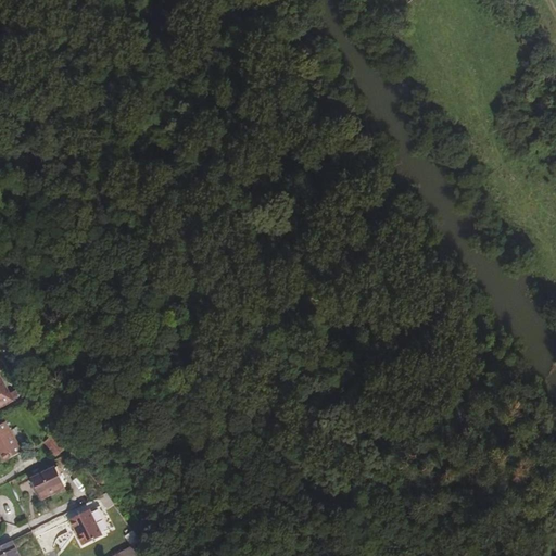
[(0,407),(17,397),(14,391),(9,394),(0,378),(0,407)]
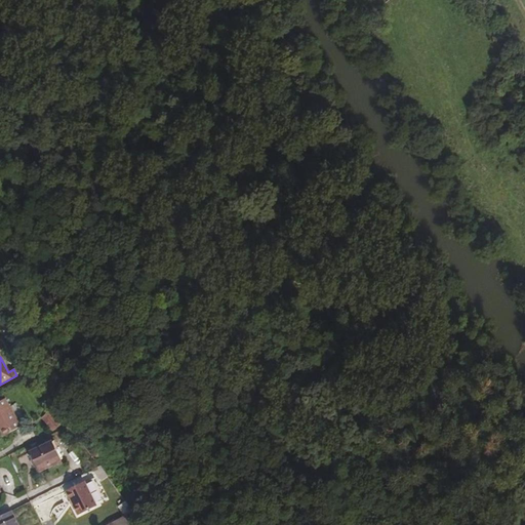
[(0,403),(0,417),(0,418),(0,425),(2,430),(5,429),(8,435),(26,426),(10,398),(0,403)]
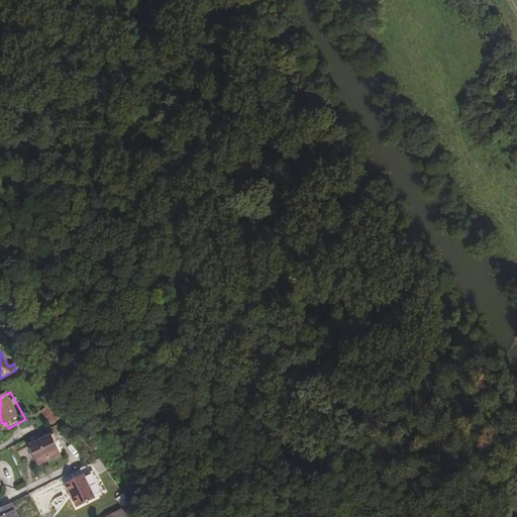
[(54,426),(62,420),(52,405),(43,411),(54,426)]
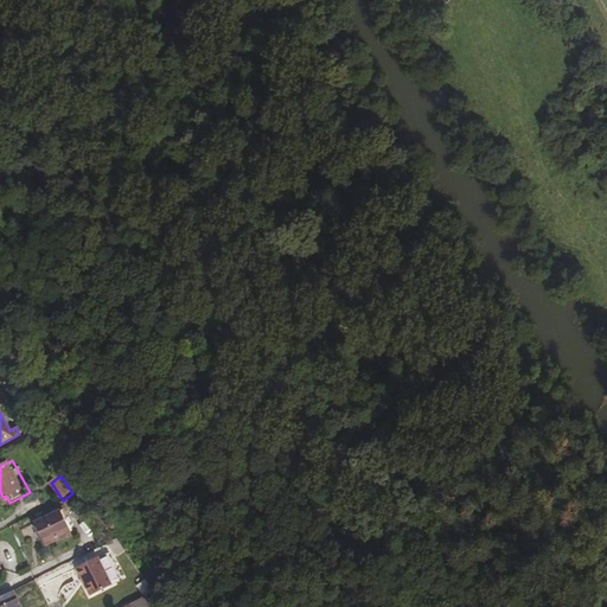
[(63,518),(58,509),(32,522),(42,543),(59,535),(58,531),(66,526),(63,518)]
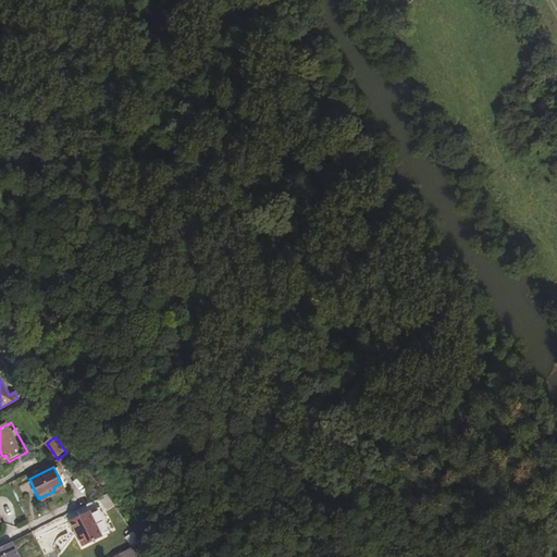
[(89,510),(70,520),(84,545),(103,535),(89,510)]
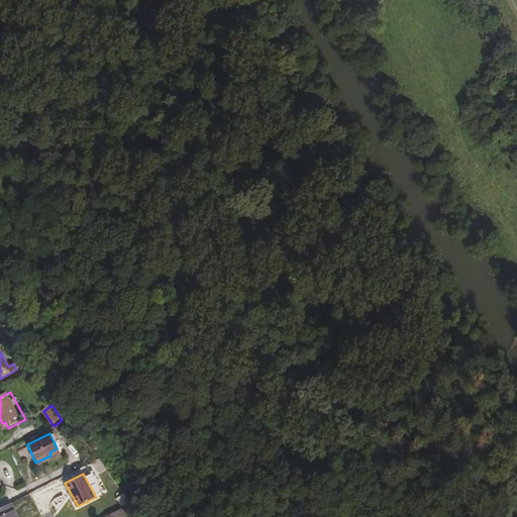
[(19,516),(12,503),(0,509),(0,516),(19,516)]
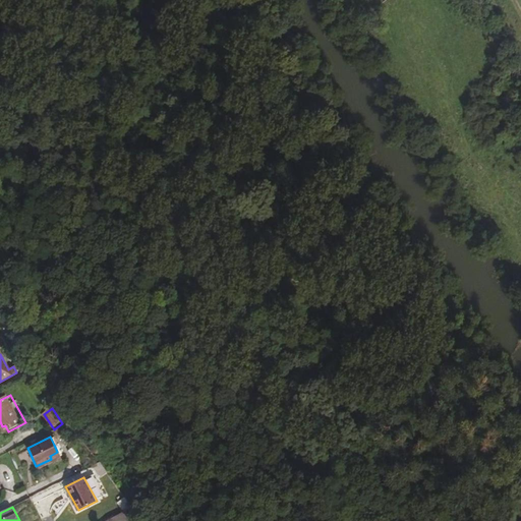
[(138,517),(131,508),(126,511),(132,520),(138,517)]
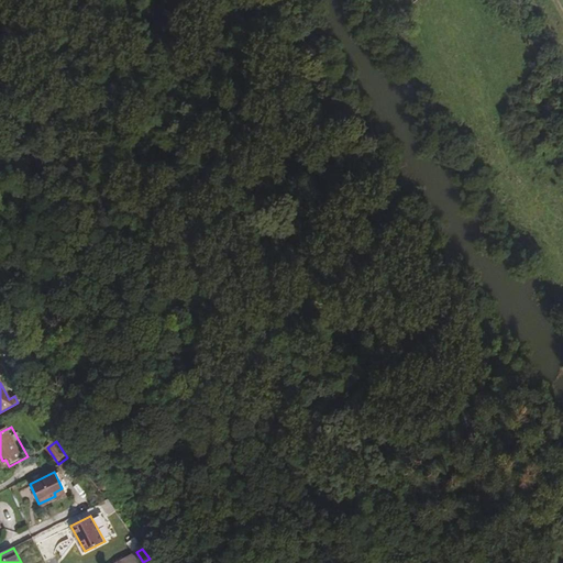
All buildings are outlined.
